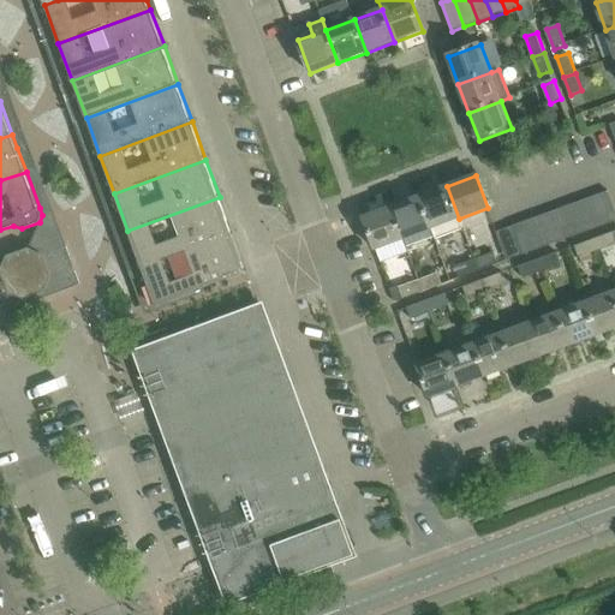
[(459,219),(447,186),(419,196),(431,228),(435,240),(463,230),(459,219)]
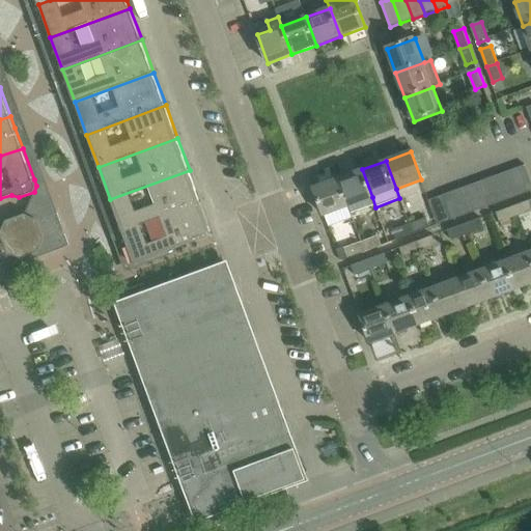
[(530,180),(526,165),(513,169),(522,194),(530,190),(530,180)]
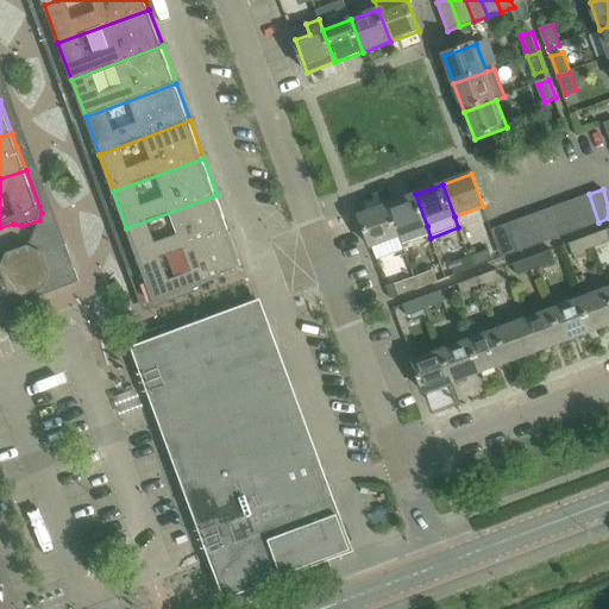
[(415,194),(388,205),(400,237),(427,226),(415,194)]
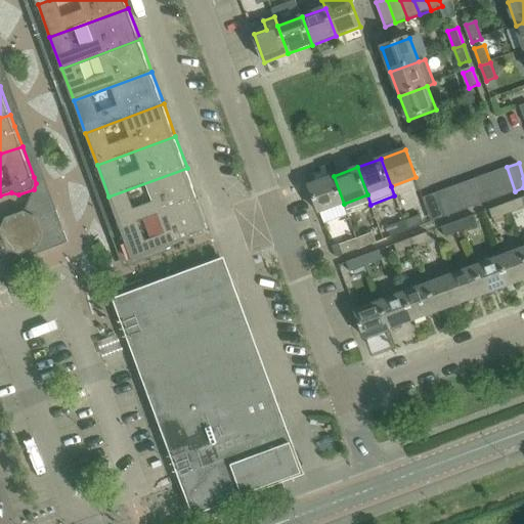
[(504,195),(515,191),(507,167),(495,171),(504,195)]
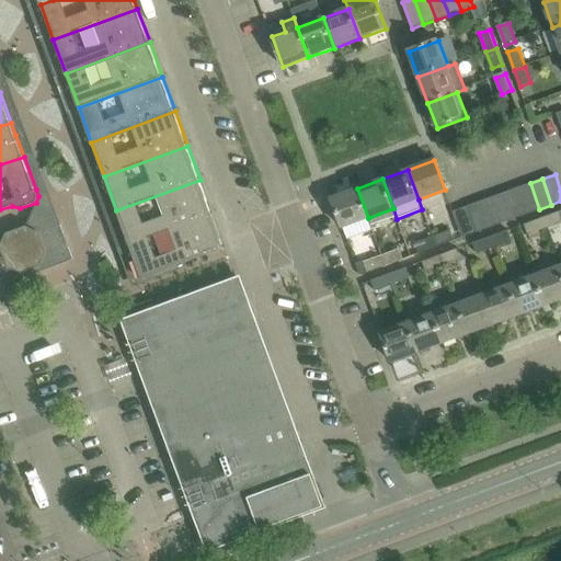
[(129,244),(213,214),(201,180),(116,210),(129,244)]
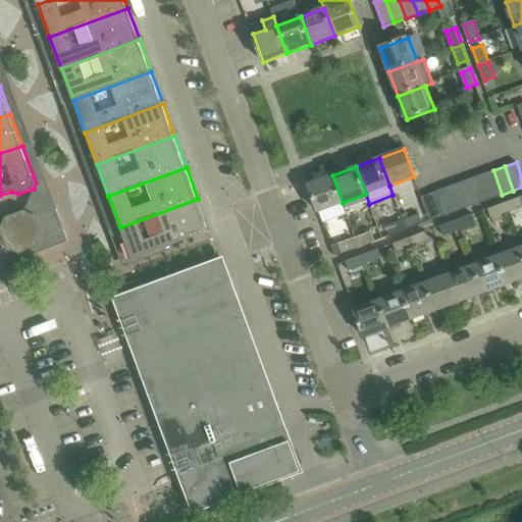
[(490,199),(502,195),(493,170),(481,174),(490,199)]
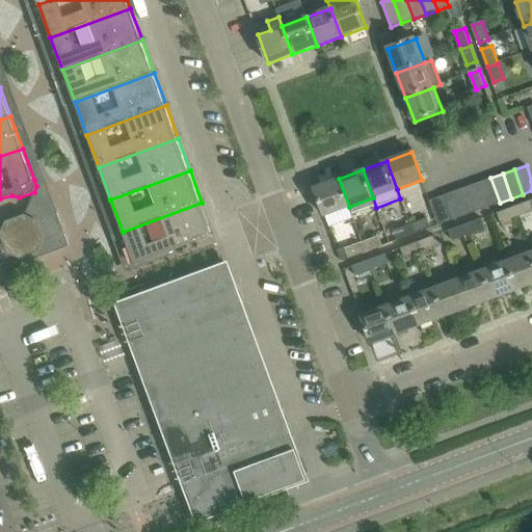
[(488,207),(500,203),(490,178),(479,183),(488,207)]
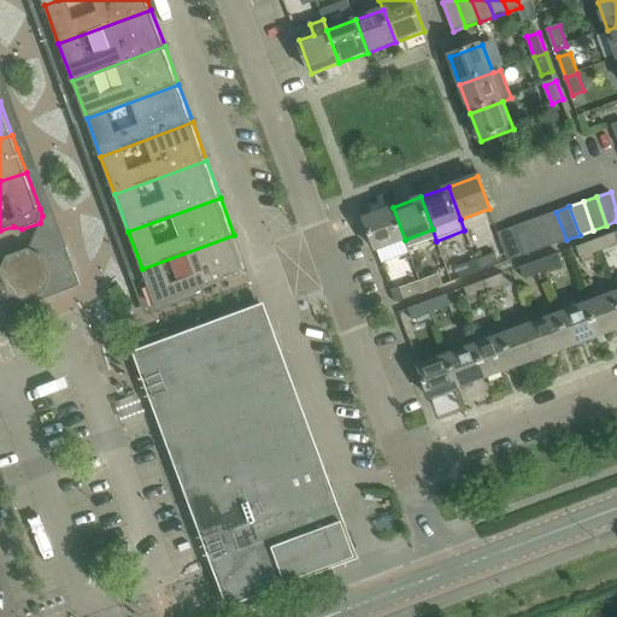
[(376,251),(405,240),(393,207),(364,218),(376,251)]
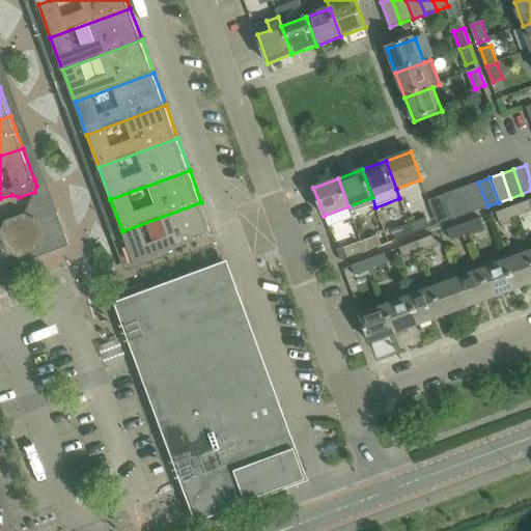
[(478,183),(467,187),(476,211),(487,206),(478,183)]
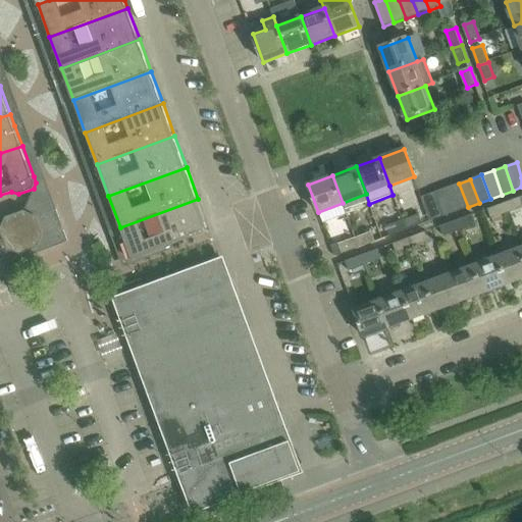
[(447,188),(456,211),(468,207),(459,184),(447,188)]
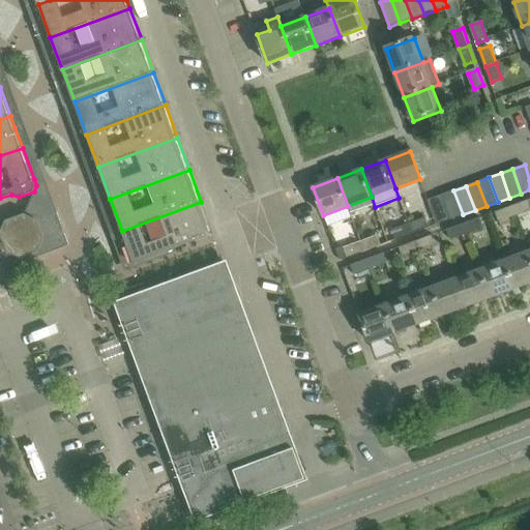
[(451,218),(463,214),(453,190),(442,195),(451,218)]
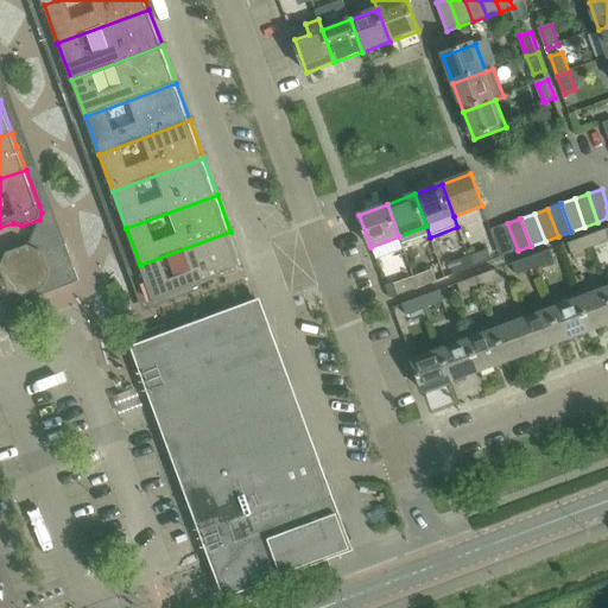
[(607,235),(606,229),(587,235),(590,246),(607,239),(607,235)]
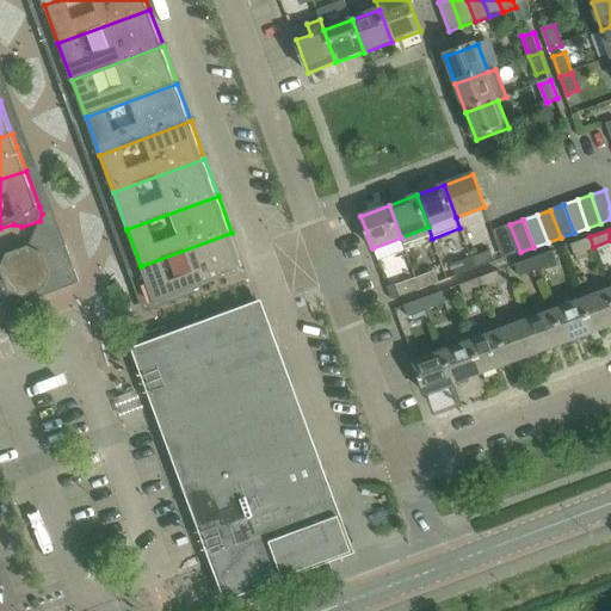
[(246,271),(232,233),(141,266),(154,304),(246,271)]
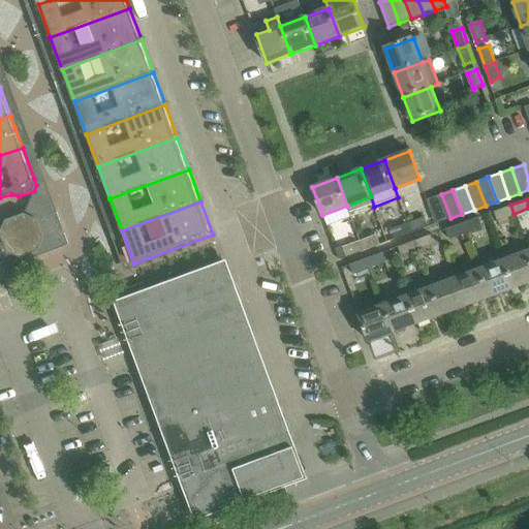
[(497,220),(514,214),(510,205),(494,211),(497,220)]
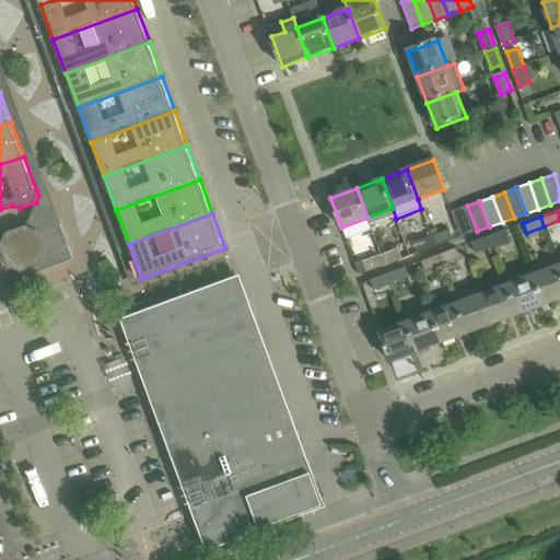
[(0,282),(1,286),(67,261),(72,259),(59,225),(38,233),(26,226),(7,234),(1,246),(0,246),(0,282)]
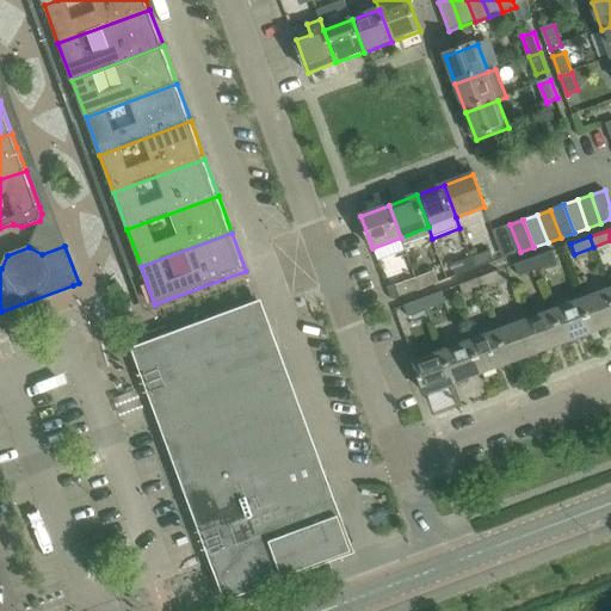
[(554,250),(534,257),(538,269),(557,261),(554,250)]
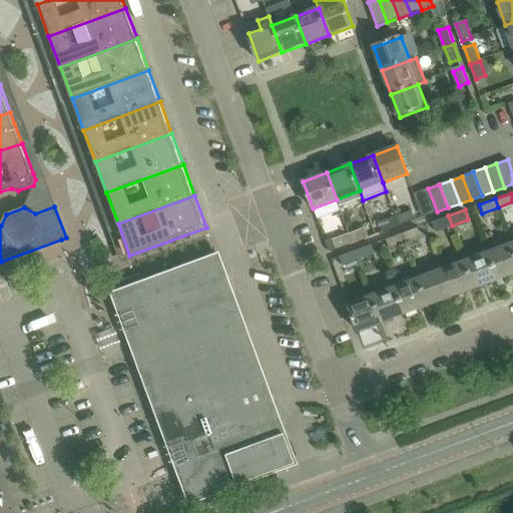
[(412,211),(396,217),(399,225),(415,219),(412,211)]
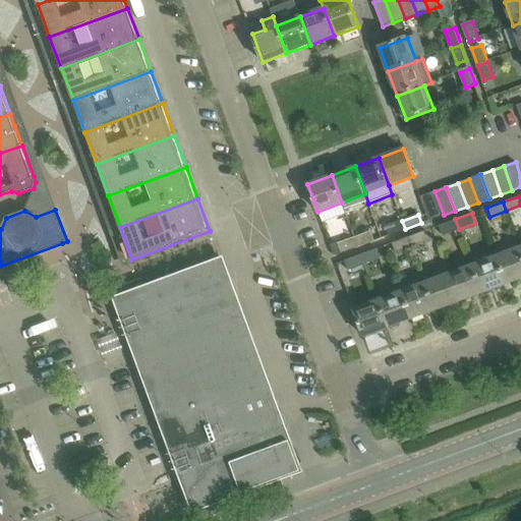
[(459,229),(455,219),(440,225),(444,234),(459,229)]
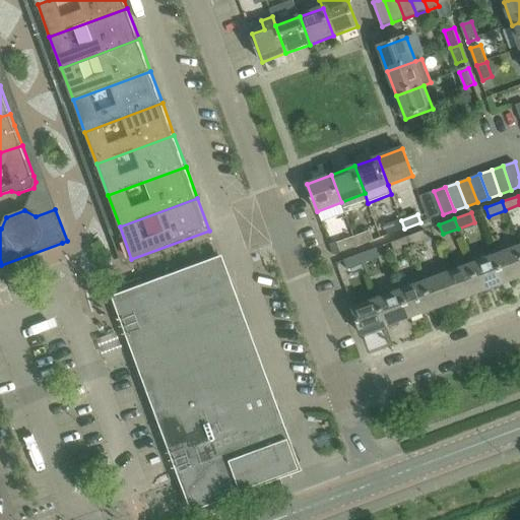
[(389,235),(404,229),(401,220),(386,226),(389,235)]
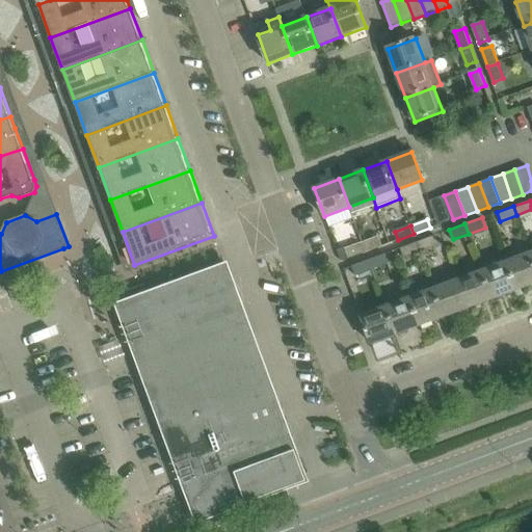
[(433,236),(417,242),(420,251),(436,245),(433,236)]
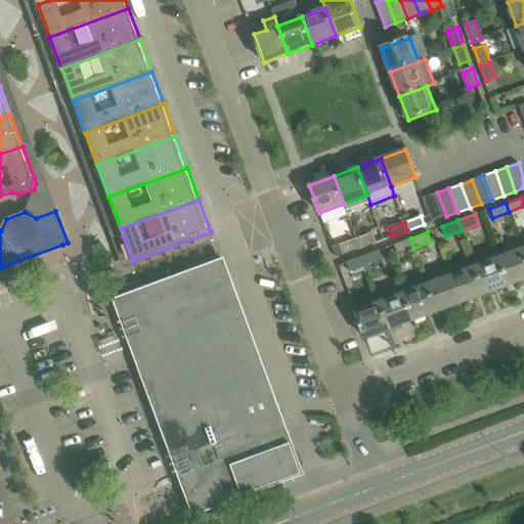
[(374,233),(356,239),(360,248),(377,242),(374,233)]
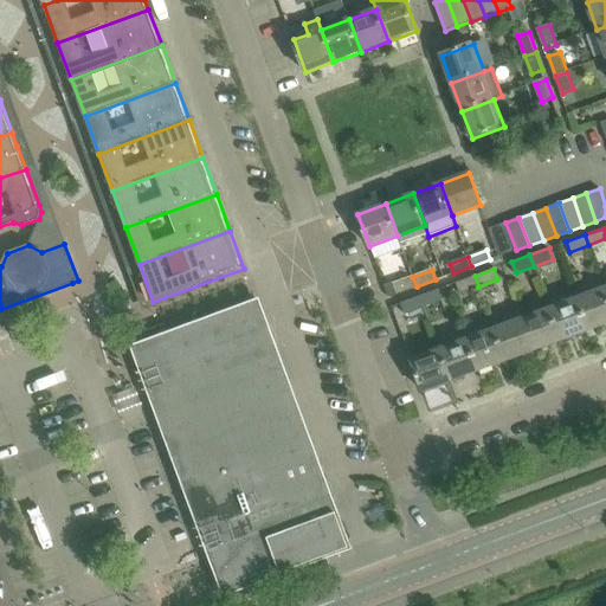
[(478,287),(475,276),(457,282),(461,294),(478,287)]
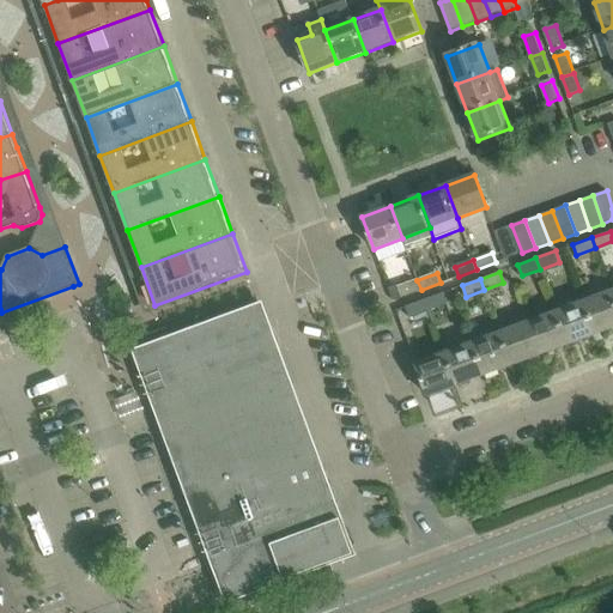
[(404,297),(422,290),(417,280),(399,287),(404,297)]
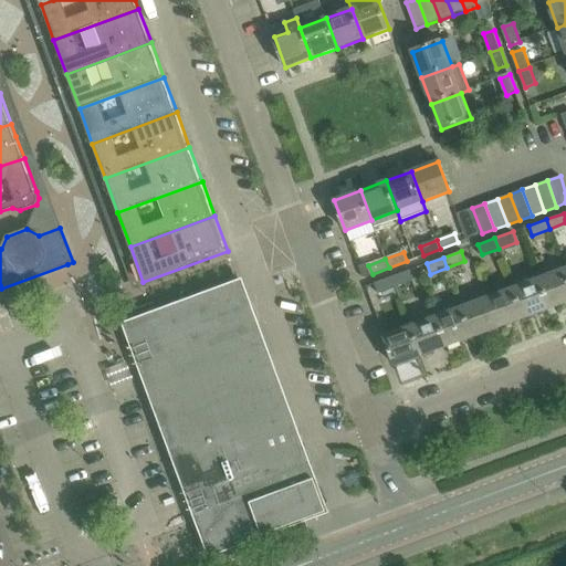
[(565,302),(565,273),(564,269),(538,279),(549,308),(565,302)]
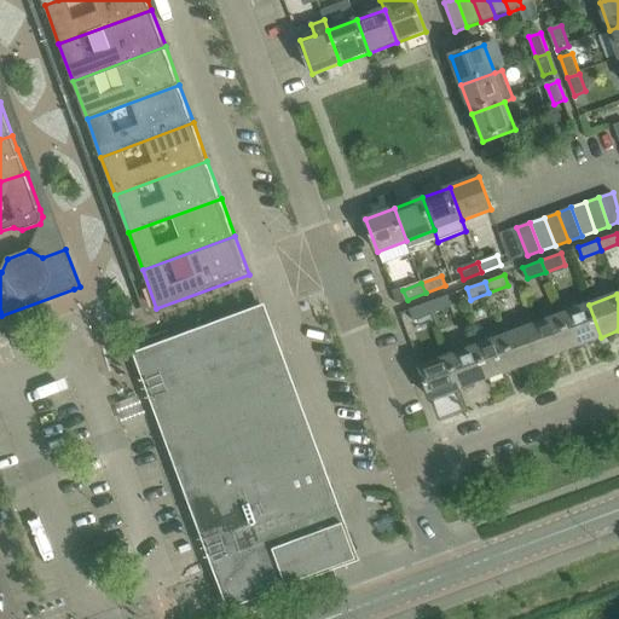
[(449,295),(428,302),(433,313),(452,306),(449,295)]
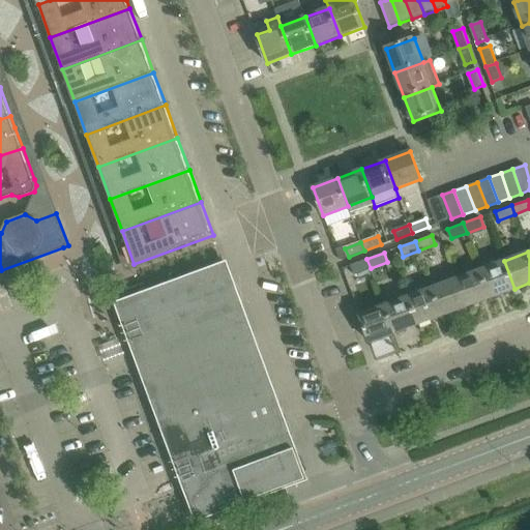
[(355,274),(371,268),(366,259),(351,264),(355,274)]
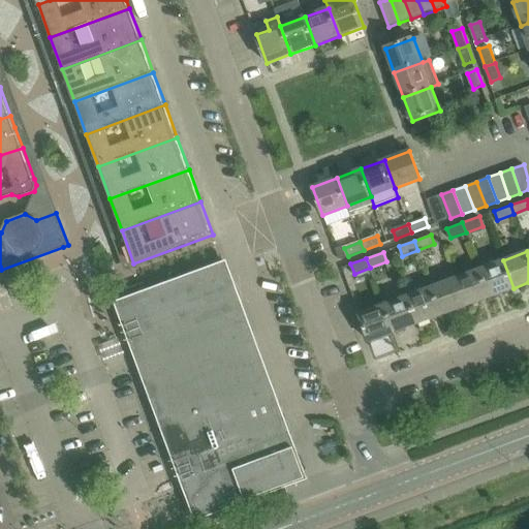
[(490,297),(514,288),(503,260),(479,269),(490,297)]
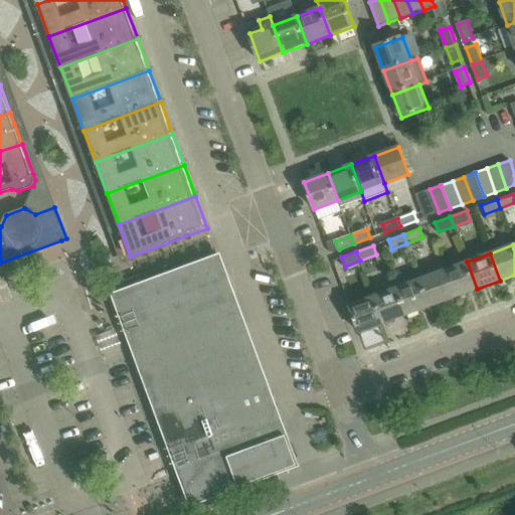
[(297,466),(219,256),(114,296),(191,505),(297,466)]
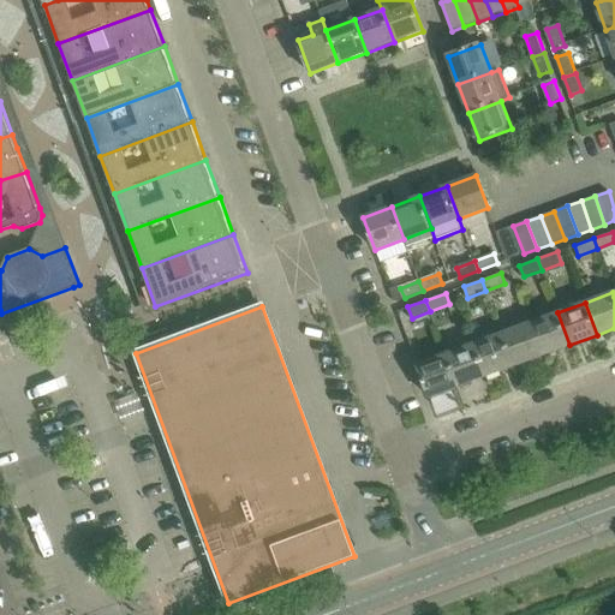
[(541,356),(569,345),(557,312),(529,323),(541,356)]
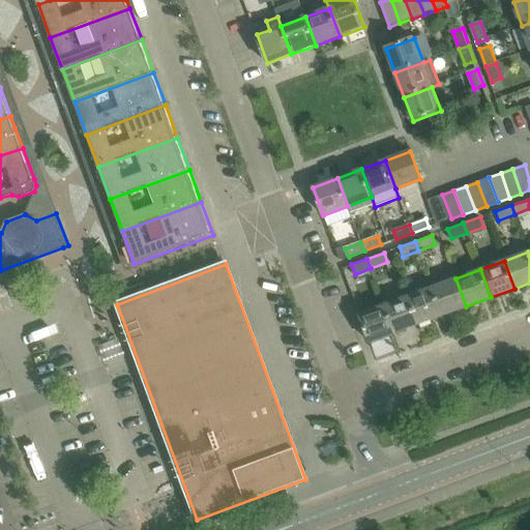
[(442,316),(466,306),(455,278),(453,271),(430,281),(442,316)]
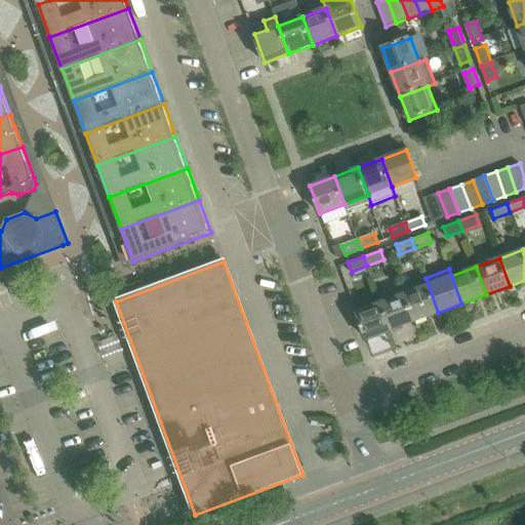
[(404,293),(414,321),(438,313),(426,278),(402,287),(404,293)]
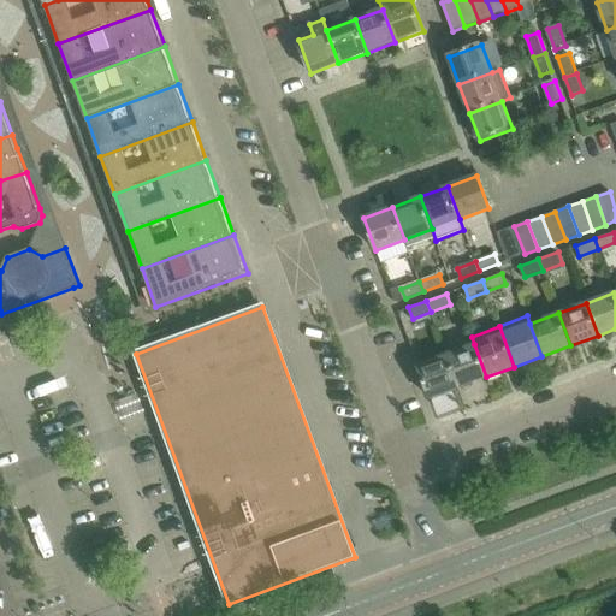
[(458,388),(486,377),(474,344),(446,355),(458,388)]
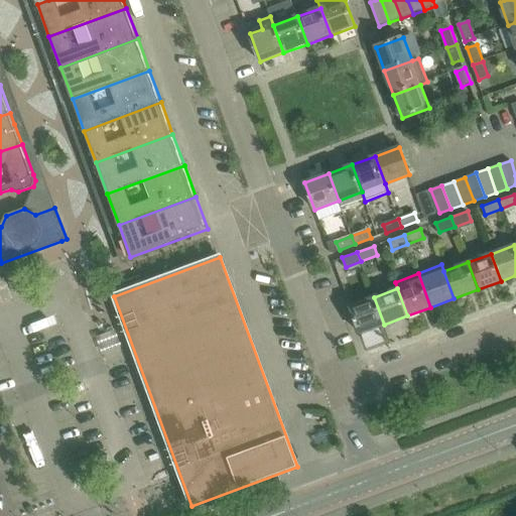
[(360,333),(384,325),(374,297),(350,305),(360,333)]
